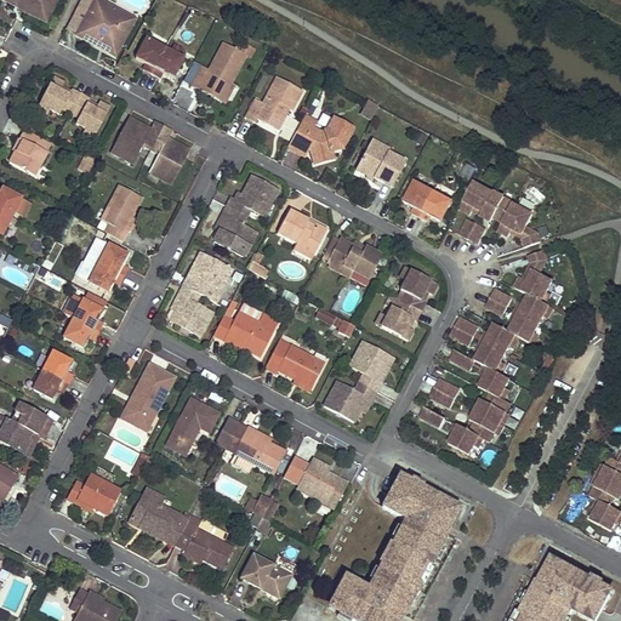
[(12,0),(18,3),(16,7),(45,22),(55,0),(12,0)]
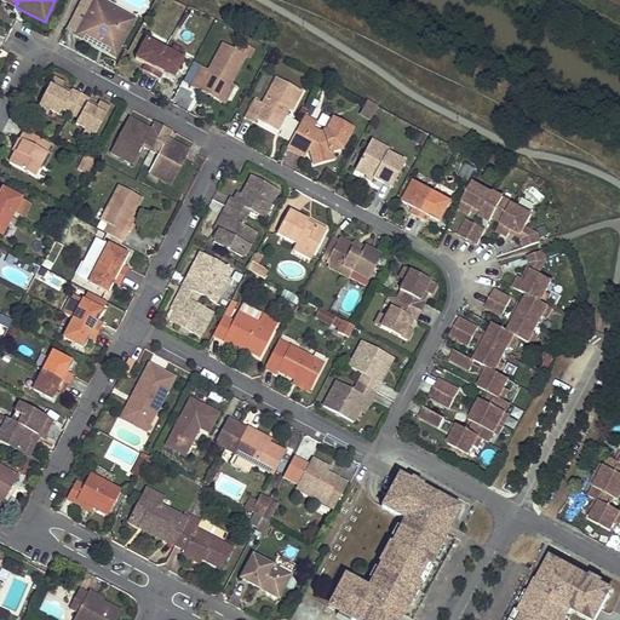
[(112,9),(95,0),(93,0),(75,36),(84,41),(96,47),(102,35),(119,44),(130,24),(109,13),(112,9)]
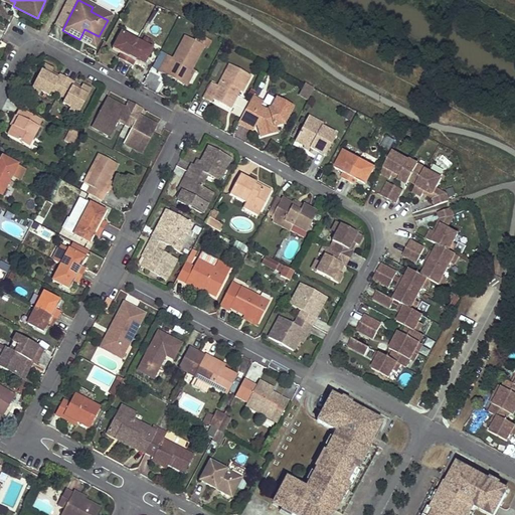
[(53,25),(60,29),(70,9),(63,6),(53,25)]
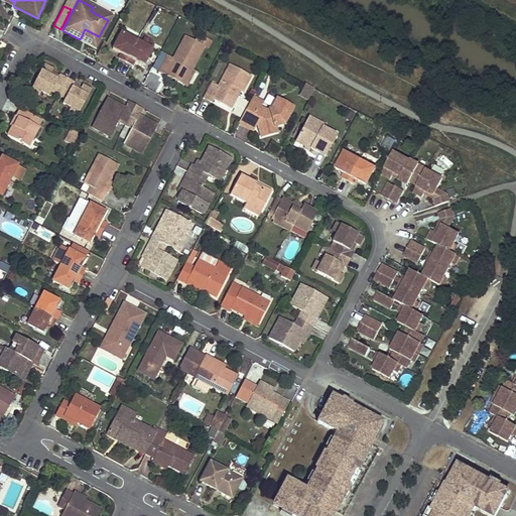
[(110,16),(93,7),(91,11),(108,20),(110,16)]
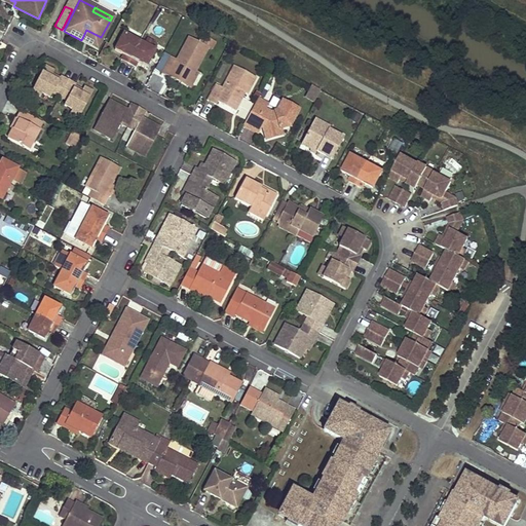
[(96,47),(101,37),(86,30),(81,40),(92,46),(96,47)]
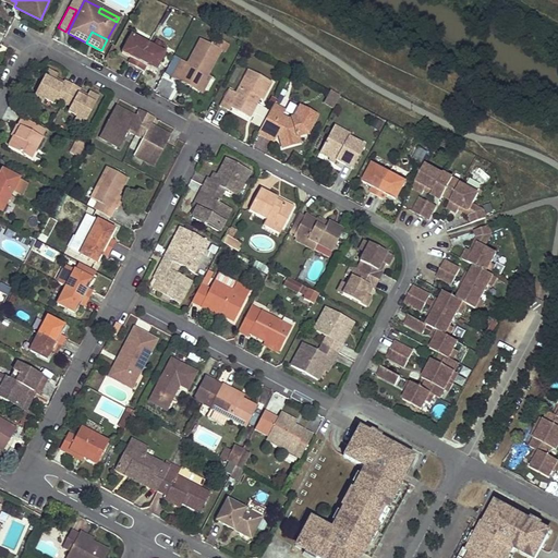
[(164,53),(130,36),(121,53),(130,59),(128,63),(143,72),(145,67),(154,71),(164,53)]
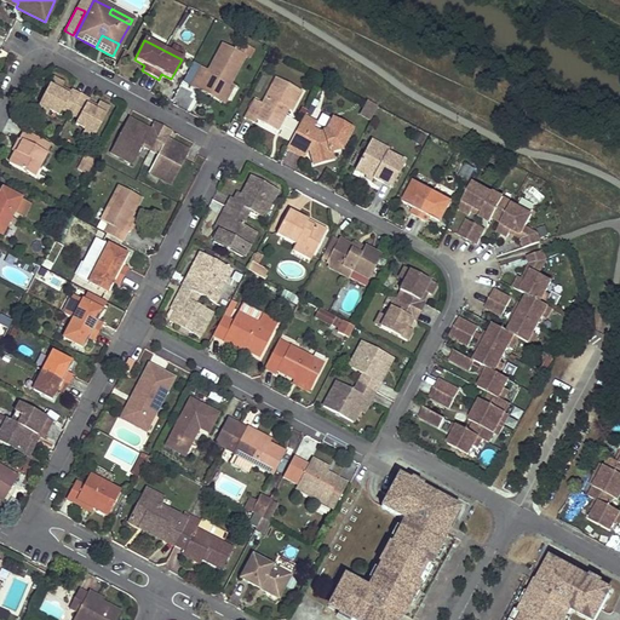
[(245,56),(222,45),(208,72),(200,67),(189,87),(206,95),(207,91),(223,98),(230,85),(245,56)]
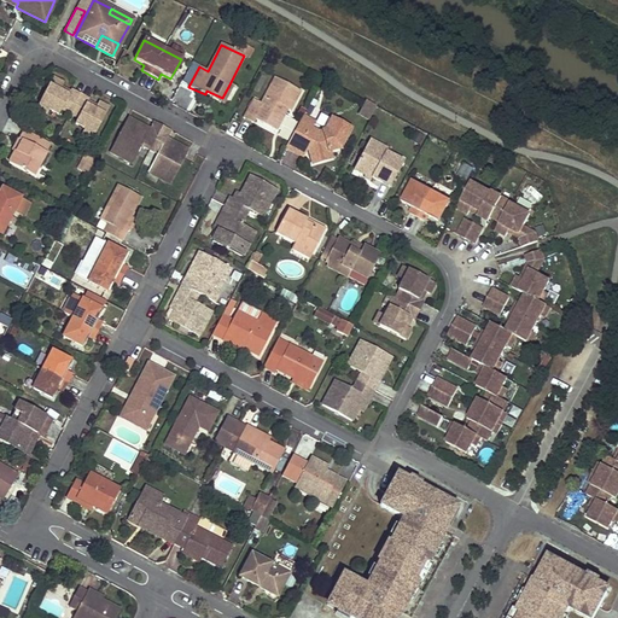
[(62,83),(52,77),(38,105),(48,110),(59,116),(62,111),(77,118),(74,124),(85,129),(94,135),(109,108),(98,103),(97,106),(94,110),(85,104),(86,101),(70,93),(69,95),(58,91),(59,87),(62,83)]
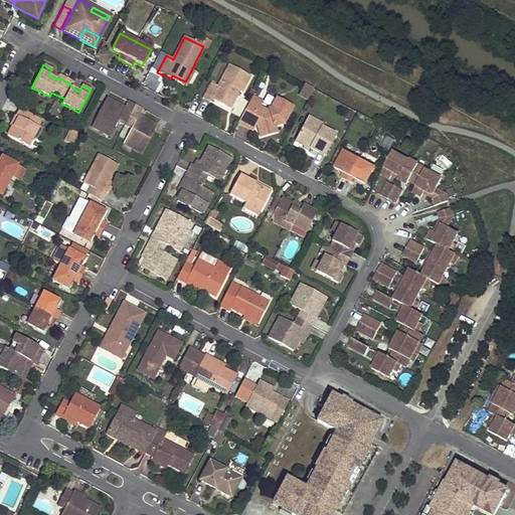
[(250,76),(228,64),(217,87),(210,82),(202,99),(210,103),(212,100),(229,110),(239,92),(241,93),(250,76)]
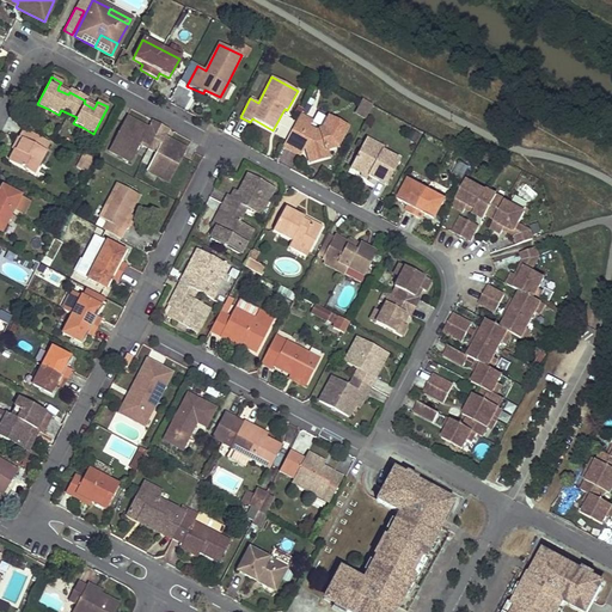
[(231,85),(227,84),(220,97),(204,90),(203,93),(221,103),(231,85)]
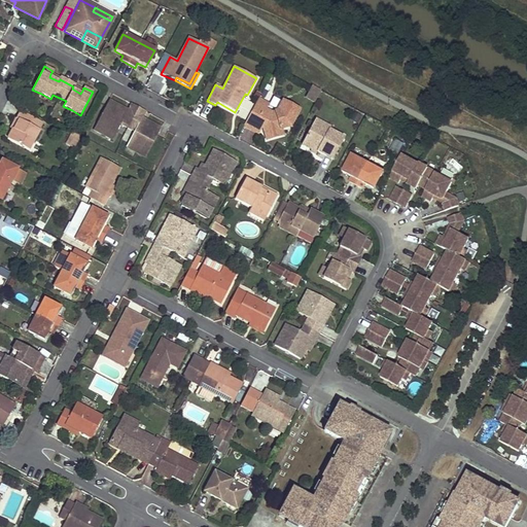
[(61,76),(60,79),(73,86),(75,83),(61,76)]
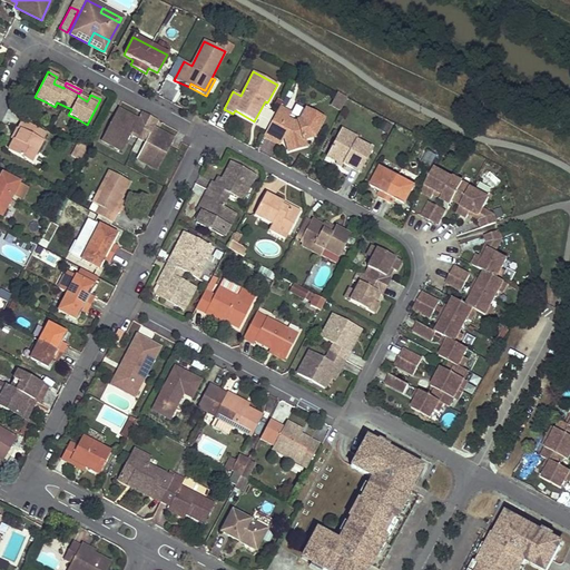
[(336,94),(331,108),(340,111),(345,98),(336,94)]
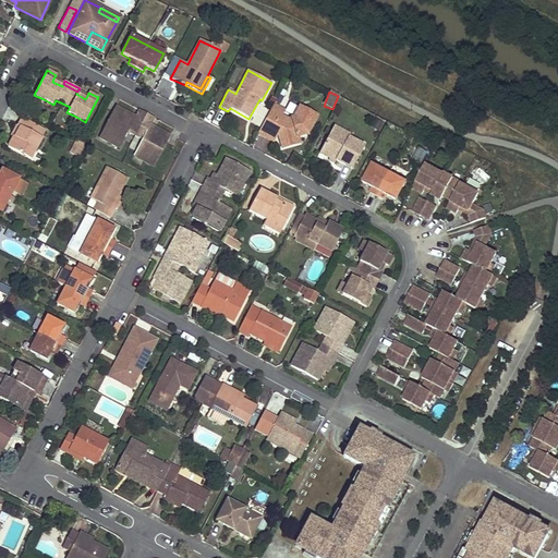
[(44,99),(34,95),(32,99),(41,105),(44,99)]
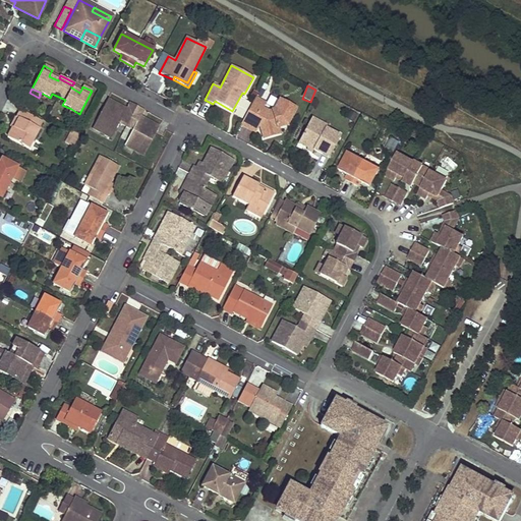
[(138,120),(139,117),(142,113),(127,106),(125,110),(124,112),(115,108),(116,105),(117,104),(107,99),(92,128),(111,138),(119,123),(132,130),(124,146),(143,156),(159,126),(150,121),(149,122),(148,125),(138,120)]
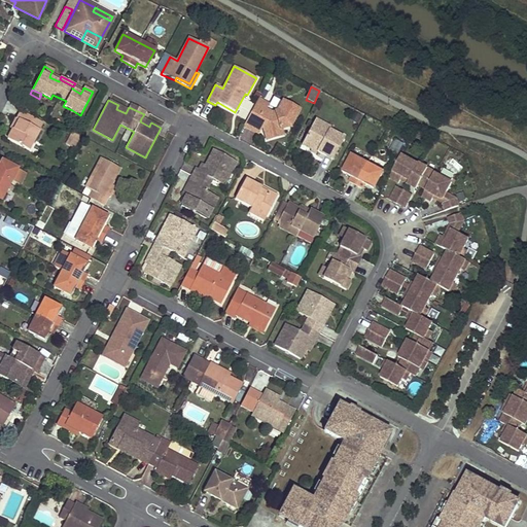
[(265,107),(256,103),(243,127),(252,132),(255,127),(259,129),(262,130),(266,140),(282,136),(280,130),(289,128),(297,110),(282,102),(276,112),(271,114),(264,110),(265,107)]
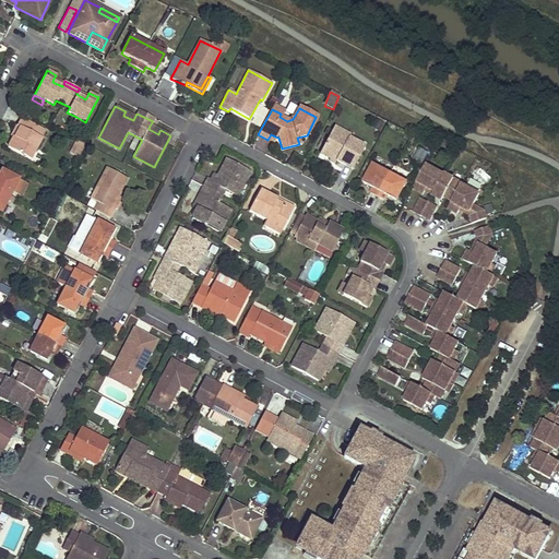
[(139,110),(137,114),(153,121),(154,118),(139,110)]
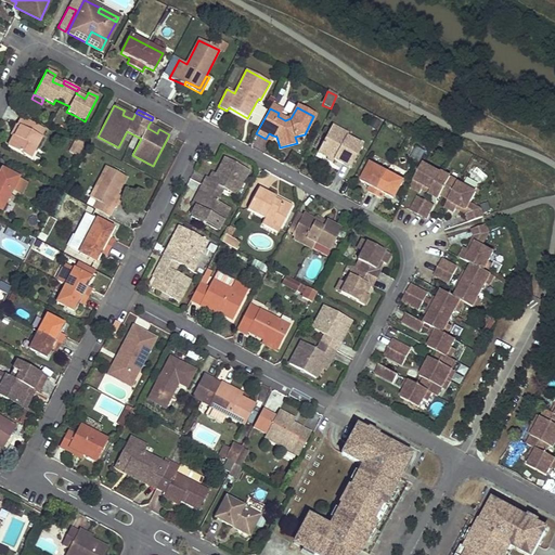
[(82,126),(85,121),(76,116),(73,121),(82,126)]
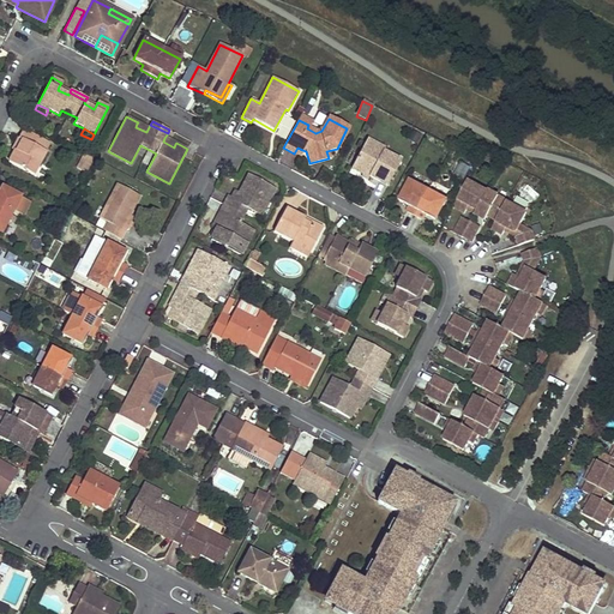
[(37,138),(22,130),(17,138),(20,140),(14,151),(12,150),(6,162),(32,175),(44,151),(34,145),(37,138)]
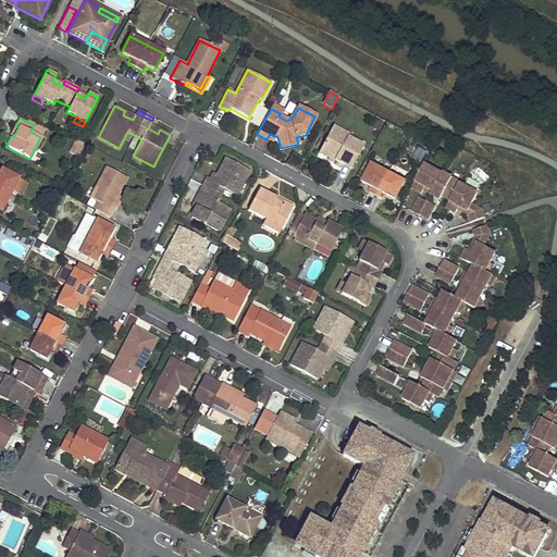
[(19,127),(15,125),(10,135),(11,136),(13,137),(19,127)]
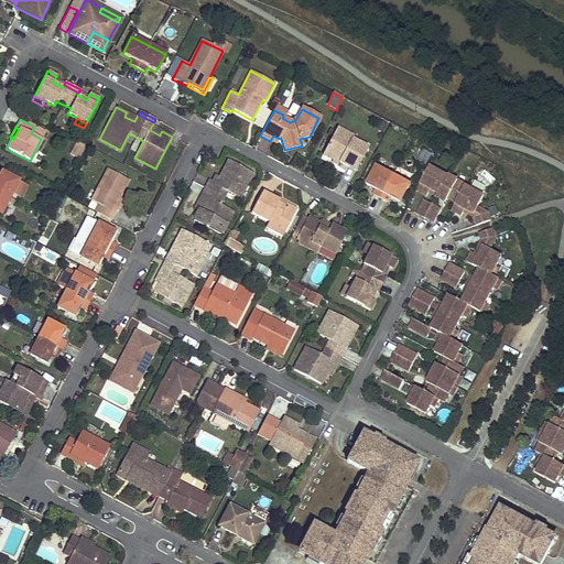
[(353,138),(336,129),(323,156),(333,162),(338,165),(339,162),(356,171),(367,149),(351,139),(353,138)]
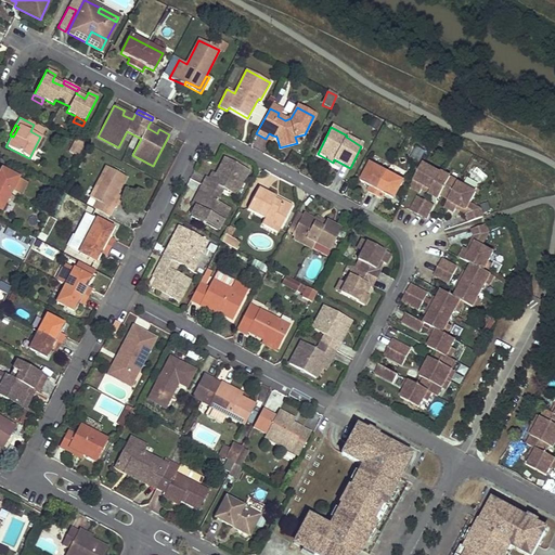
[(420,164),(425,151),(413,146),(408,158),(420,164)]
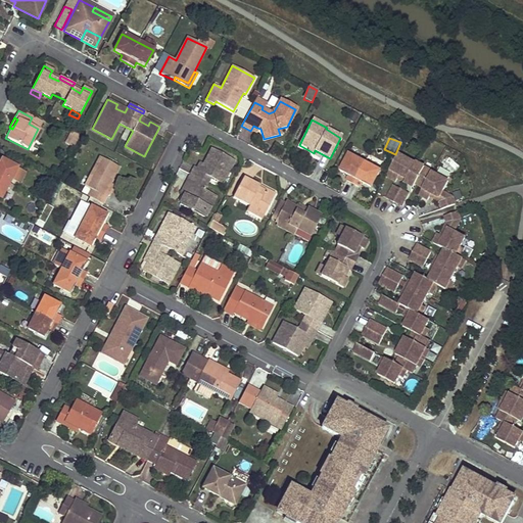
[(234,160),(210,149),(202,164),(204,172),(203,174),(197,170),(193,168),(186,182),(189,183),(186,191),(188,192),(186,196),(183,195),(179,204),(204,218),(216,196),(203,189),(200,188),(203,183),(206,184),(209,178),(222,184),(234,160)]
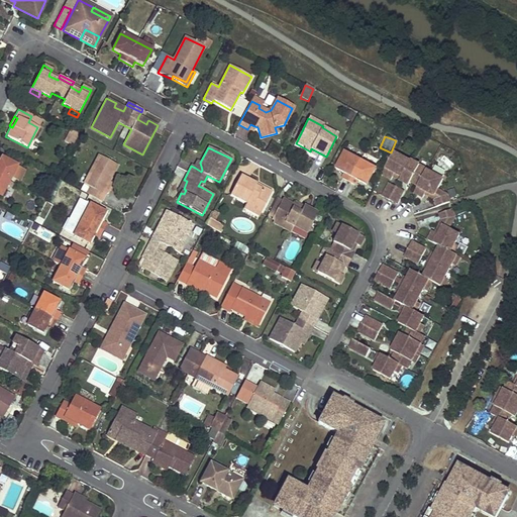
[(410,161),(394,151),(382,174),(391,180),(393,177),(395,173),(401,177),(411,182),(418,186),(415,193),(424,198),(425,194),(427,192),(434,195),(433,198),(435,200),(437,206),(450,202),(447,194),(438,189),(443,179),(427,170),(427,169),(411,159),(410,161)]
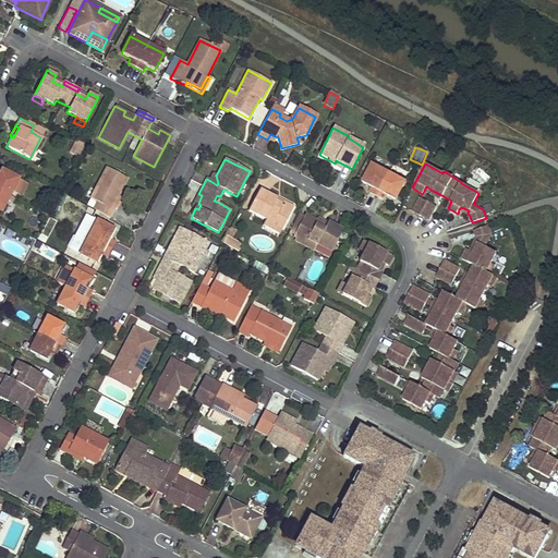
[(405,182),(373,165),(363,183),(373,189),(370,193),(385,201),(387,196),(396,201),(405,182)]
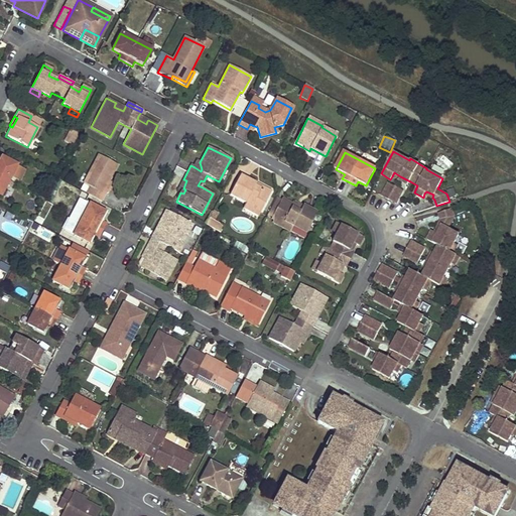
[(87,194),(102,202),(106,195),(103,192),(110,180),(117,164),(99,154),(84,182),(91,186),(87,194)]
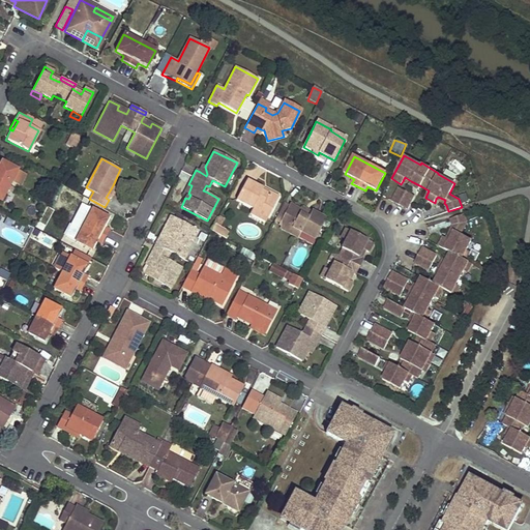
[(19,170),(1,160),(0,162),(0,201),(1,202),(19,170)]
